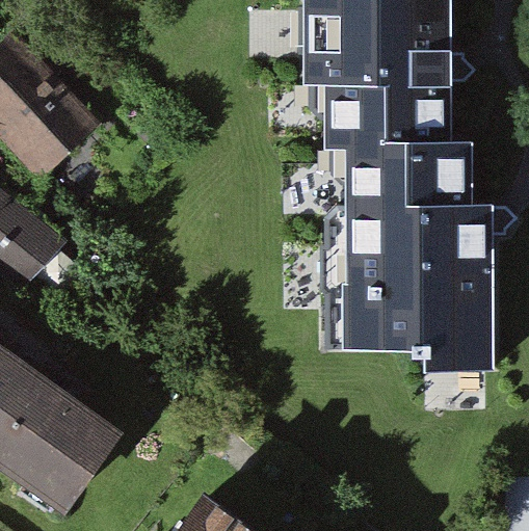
[(299,0),(300,85),(325,84),(325,149),(347,149),(348,347),(423,347),(423,372),(495,372),(494,222),(494,204),(473,204),(472,141),(452,141),(451,70),(450,0),(299,0)]
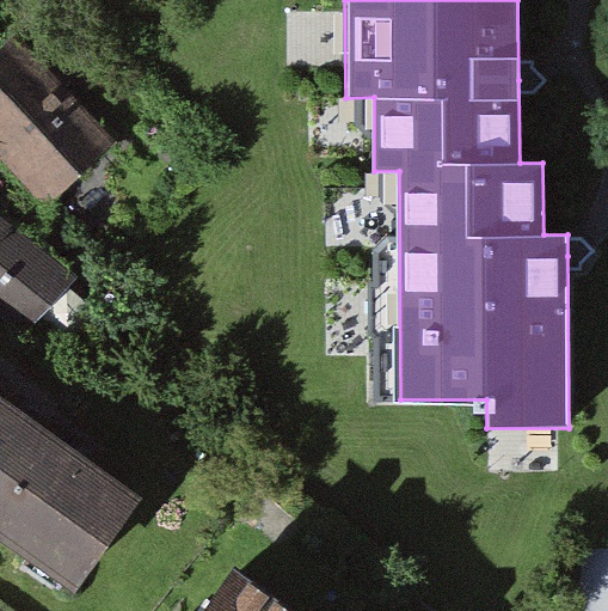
[(23,31),(0,52),(0,163),(45,209),(123,134),(23,31)]
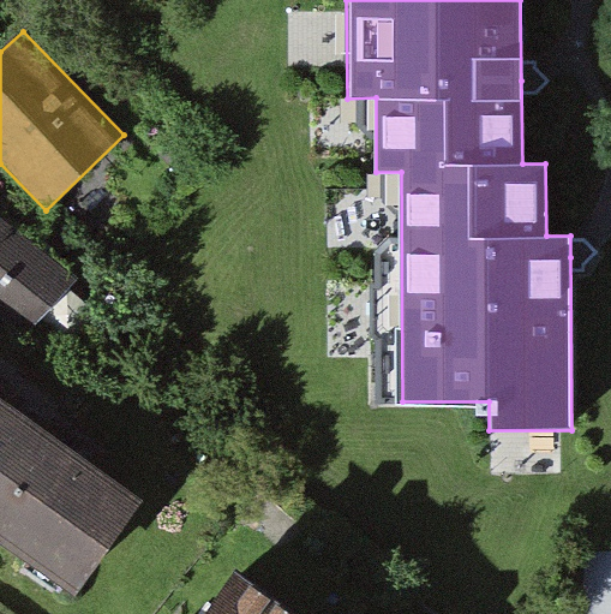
[(0,338),(12,347),(70,275),(0,219),(0,338)]
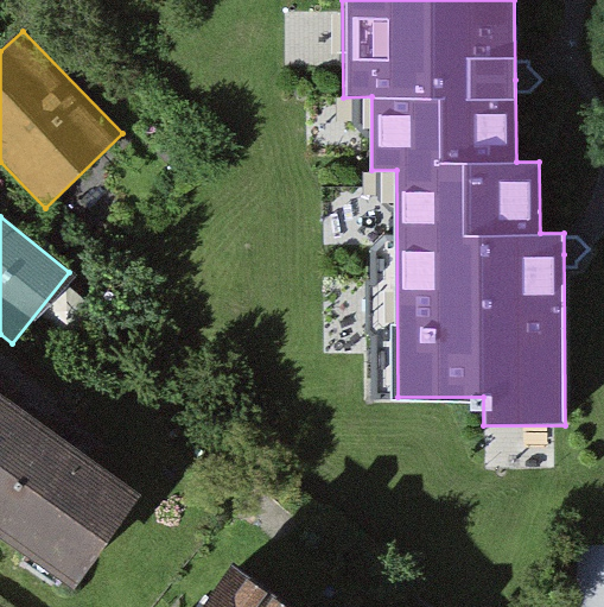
[(0,536),(71,587),(122,514),(0,427),(0,408),(0,536)]
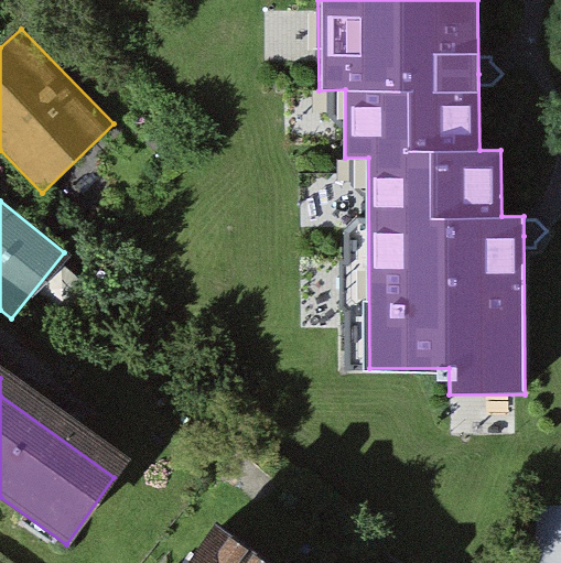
[(227,562),(164,520),(133,562),(227,562)]
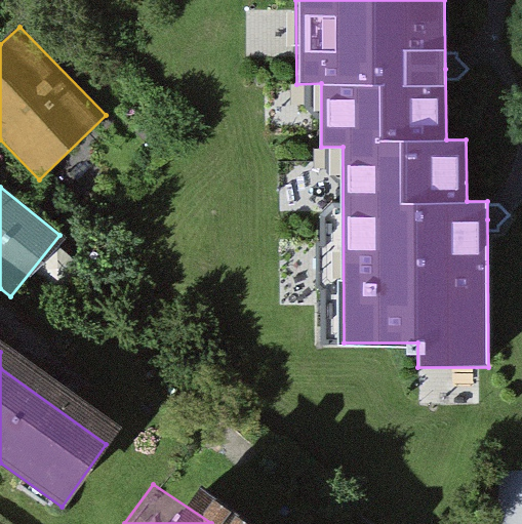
All buildings are outlined.
